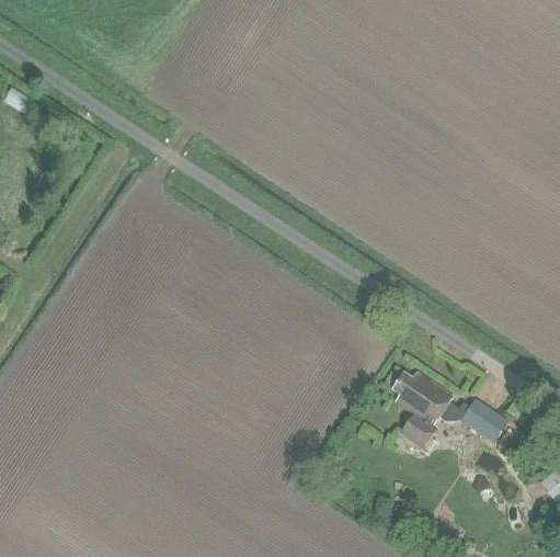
[(12,87),(3,102),(31,118),(41,104),(12,87)]
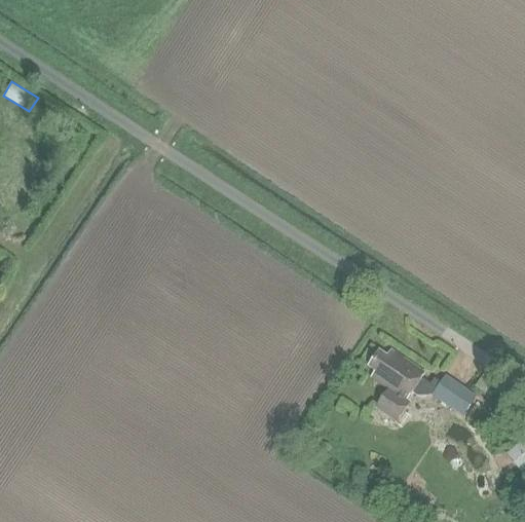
[(430,382),(421,375),(425,370),(392,347),(388,353),(381,348),(371,363),(377,367),(372,374),(389,385),(374,406),(395,421),(410,400),(406,397),(412,388),(418,393),(433,392),(462,413),(475,396),(444,375),(441,380),(435,376),(430,382)]
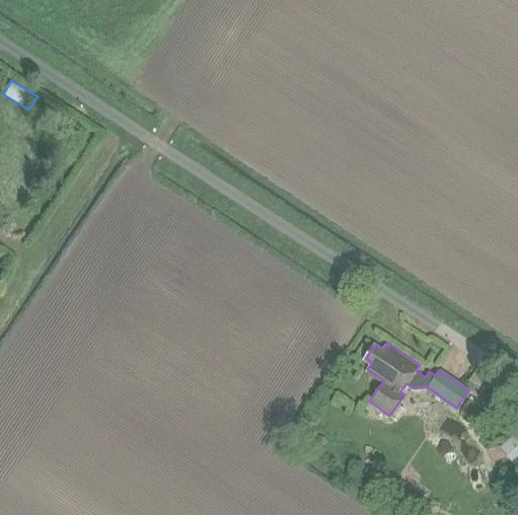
[(517,433),(516,431),(499,446),(513,463),(517,459),(517,433)]
